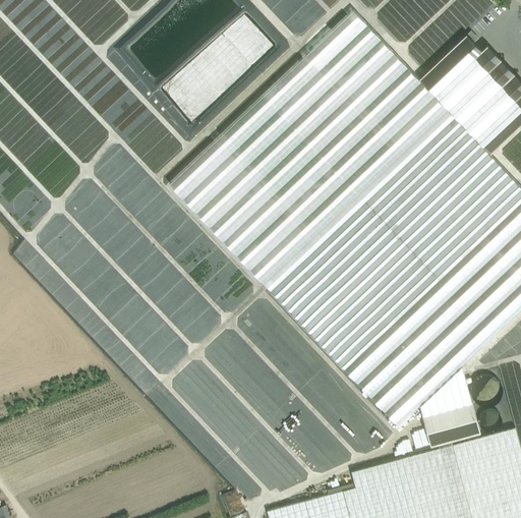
[(353,11),(170,185),(264,285),(447,111),(448,111),(353,11)]
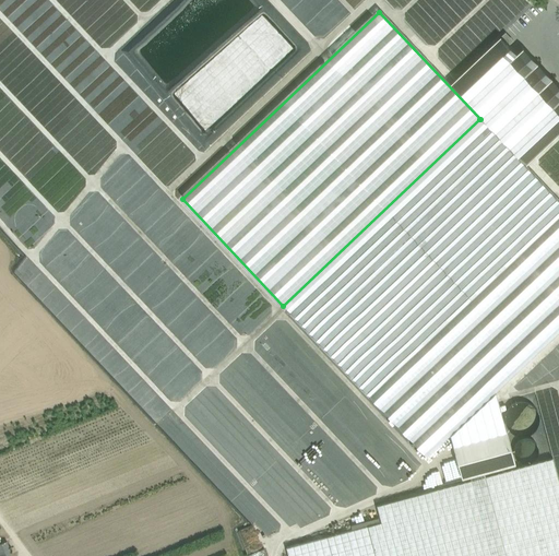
[(500,39),(450,86),(480,119),(479,119),(525,167),(558,135),(558,114),(554,108),(558,103),(558,92),(521,51),(516,56),(500,39)]
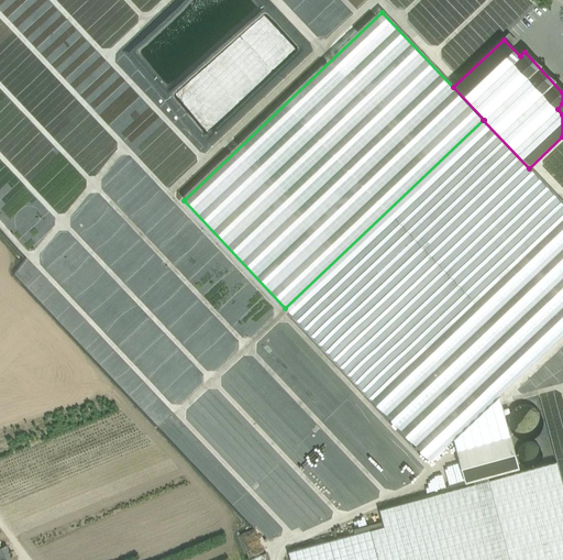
[(319,276),(285,308),(372,401),(562,219),(562,205),(529,168),(483,120),(319,276)]
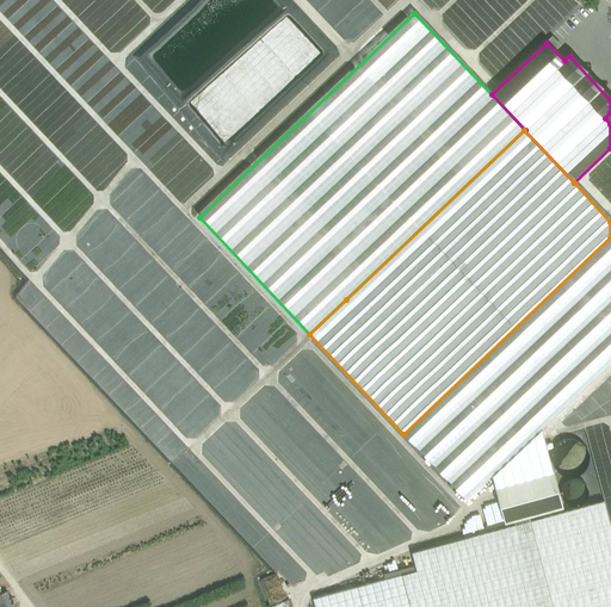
[(610,237),(403,434),(467,501),(492,477),(495,489),(554,474),(541,431),(610,364),(610,237)]
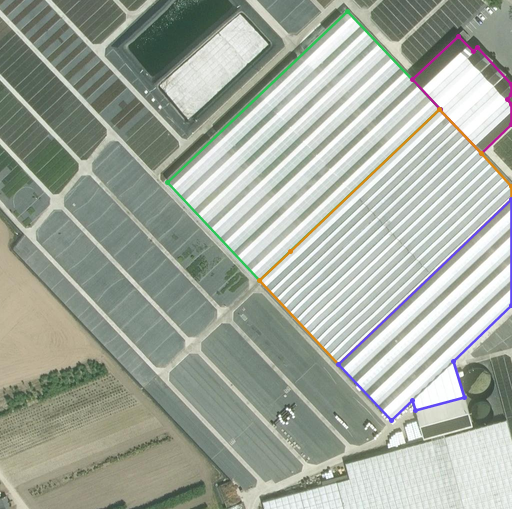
[(494,387),(494,386),(494,384),(494,383),(493,382),(493,380),(492,378),(491,377),(489,375),(488,374),(485,372),(481,370),(480,370),(478,370),(477,370),(476,370),(472,372),(468,374),(467,375),(466,377),(465,378),(464,380),(463,382),(463,384),(463,387),(463,390),(464,391),(465,393),(466,395),(467,397),(468,398),(472,400),(476,401),(477,401),(480,401),(481,401),(484,400),(485,400),(488,398),(489,397),(491,395),(492,393),(493,391),(493,390),(494,387)]
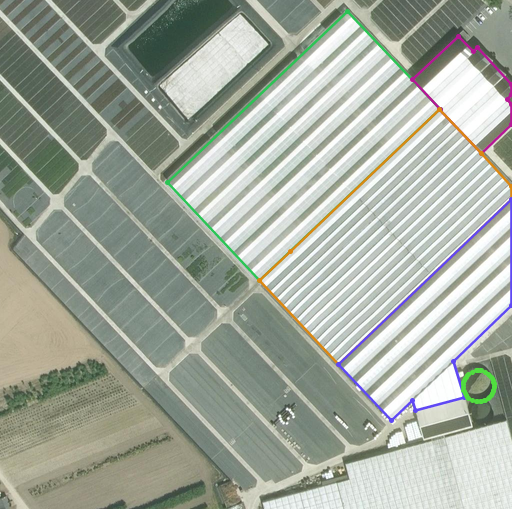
[(472,427),(464,397),(415,410),(423,440),(472,427)]
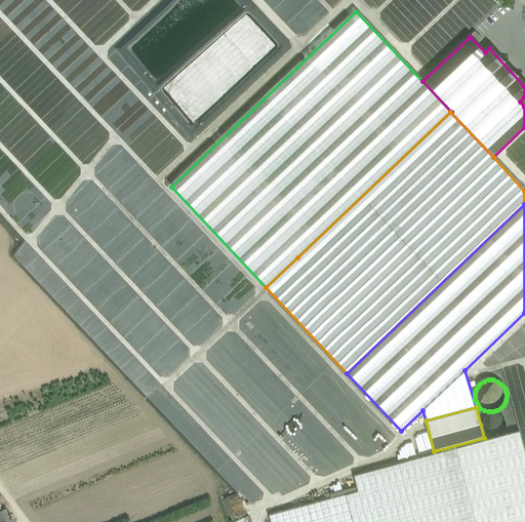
[(507,427),(507,426),(507,425),(506,423),(506,422),(505,420),(505,419),(502,417),(501,416),(499,415),(498,414),(497,414),(496,414),(495,414),(494,414),(493,414),(492,414),(491,414),(490,414),(489,415),(488,416),(487,416),(485,418),(485,419),(484,419),(484,420),(484,422),(483,423),(483,425),(483,427),(483,429),(484,430),(484,431),(484,432),(485,433),(486,434),(487,435),(488,435),(489,436),(490,437),(491,437),(493,437),(495,437),(497,437),(498,437),(499,436),(500,436),(501,435),(503,433),(505,432),(506,430),(506,429),(507,427)]
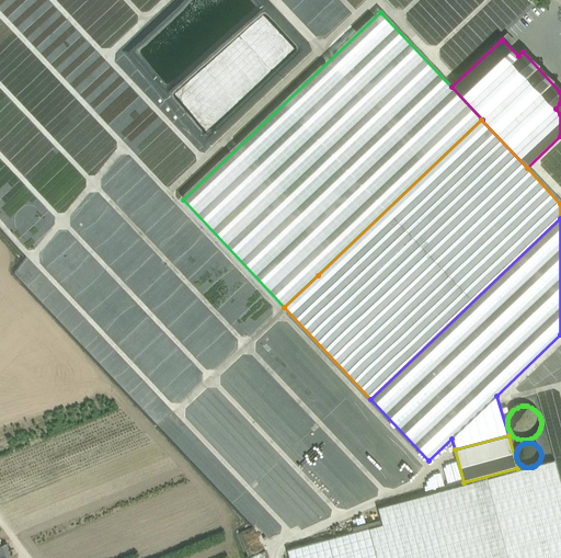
[(560,557),(560,486),(554,463),(487,479),(378,509),(382,525),(287,550),(288,557),(560,557)]
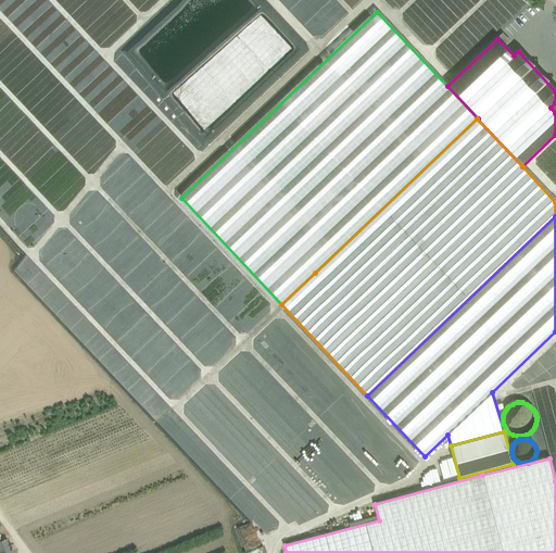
[(425,474),(428,478),(446,467),(443,463),(425,474)]
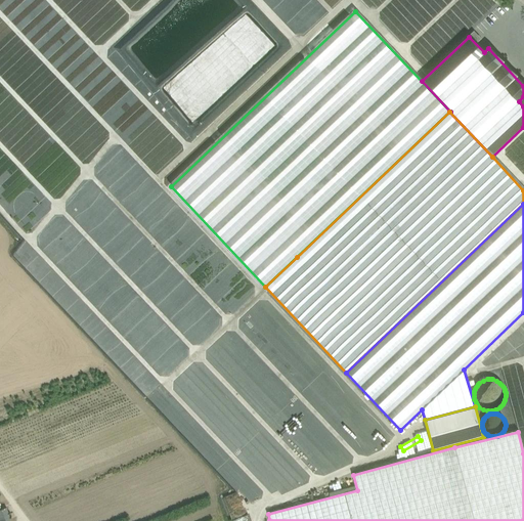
[(246,518),(236,495),(224,500),(231,520),(241,520),(246,518)]
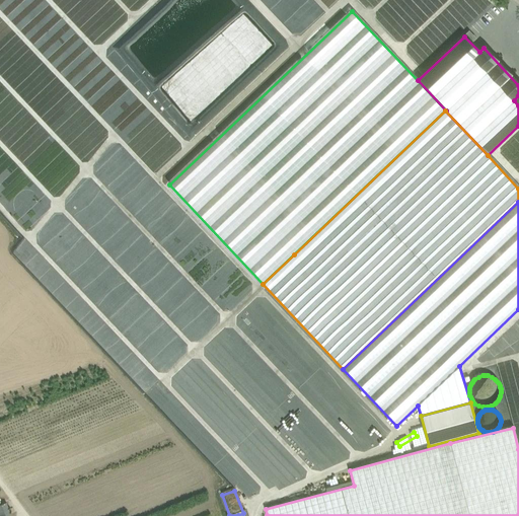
[(7,503),(0,505),(0,515),(10,515),(7,503)]
